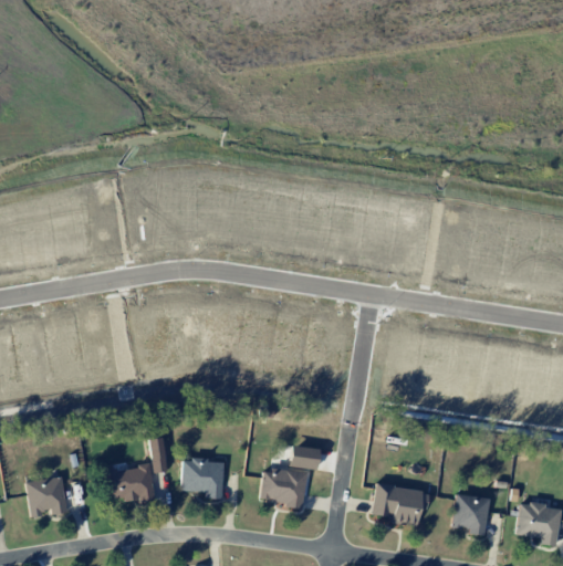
[(152,471),(166,471),(165,438),(150,439),(152,471)]
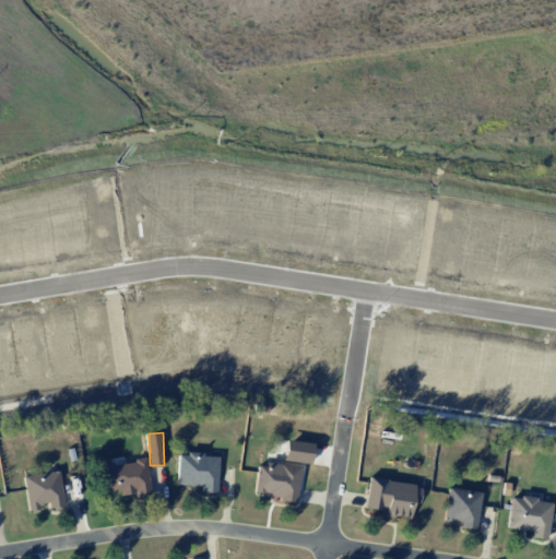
[(180,453),(180,484),(204,485),(204,491),(220,491),(221,454),(180,453)]
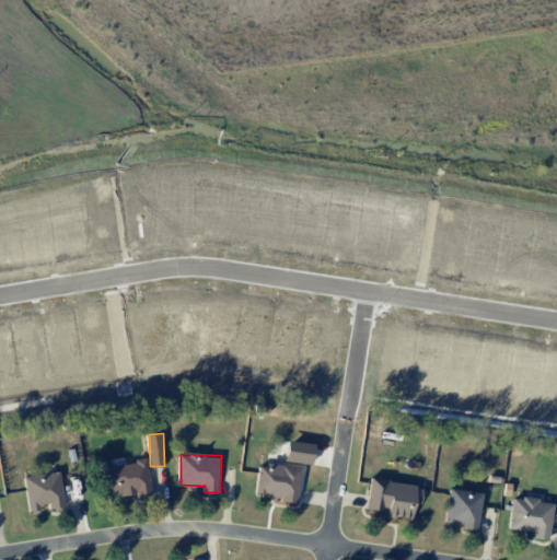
[(106,489),(115,488),(115,497),(153,493),(150,461),(104,464),(106,489)]
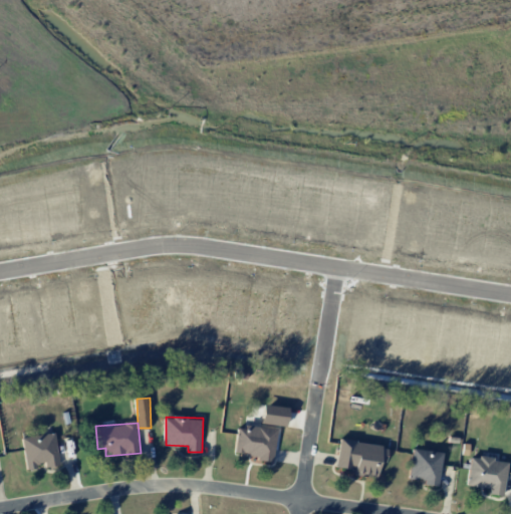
[(278,429),(239,426),(237,455),(275,459),(278,429)]
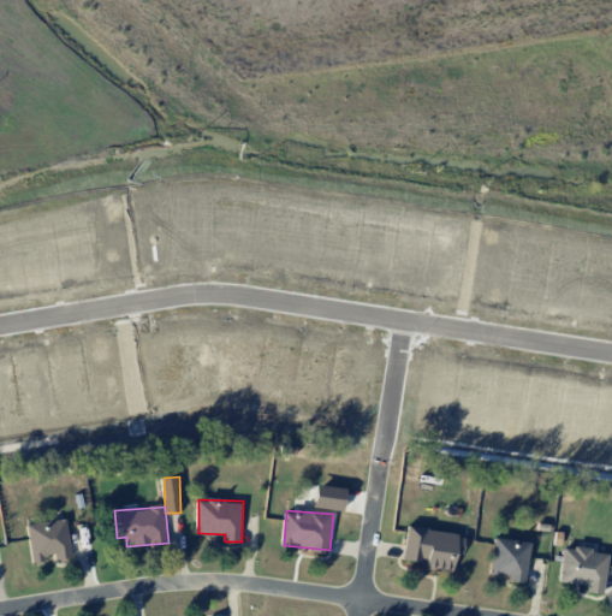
[(29,523),(34,561),(57,557),(57,560),(73,557),(67,519),(29,523)]
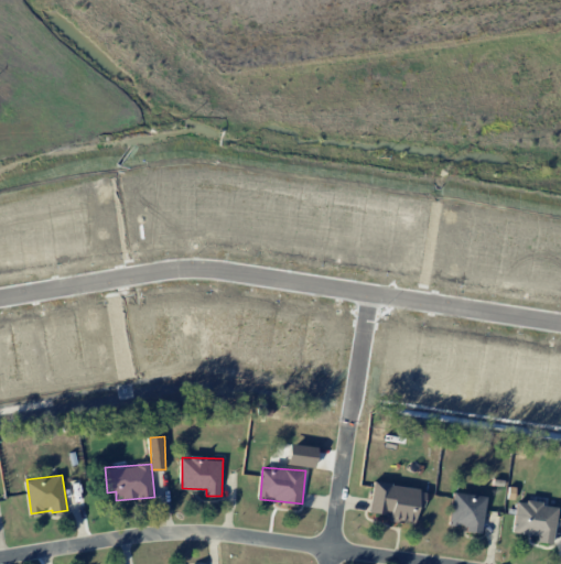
[(370,512),(390,516),(390,521),(416,524),(419,507),(424,507),(427,489),(375,483),(370,512)]
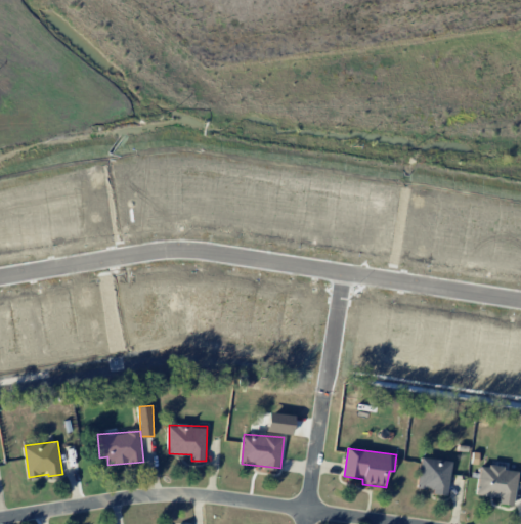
[(419,489),(449,493),(453,461),(423,456),(419,489)]
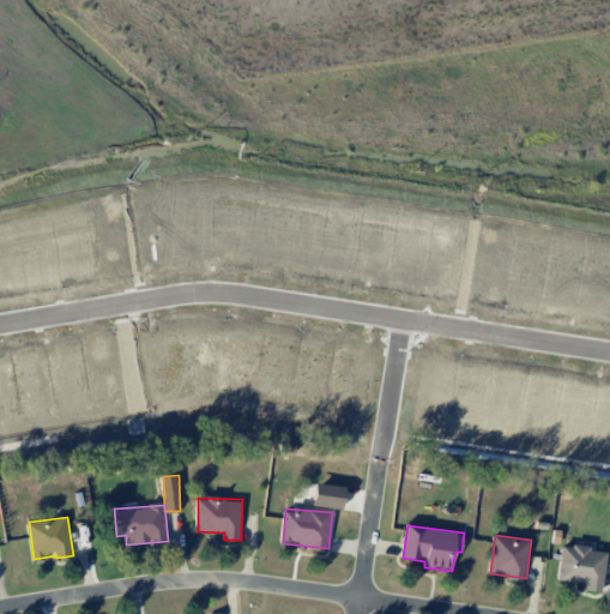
[(607,552),(563,548),(561,581),(586,582),(586,590),(604,591),(607,552)]
